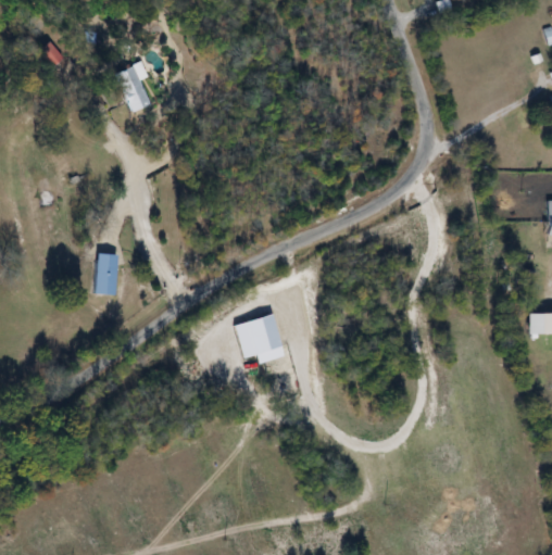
[(42,51),(53,64),(63,57),(52,43),(42,51)]
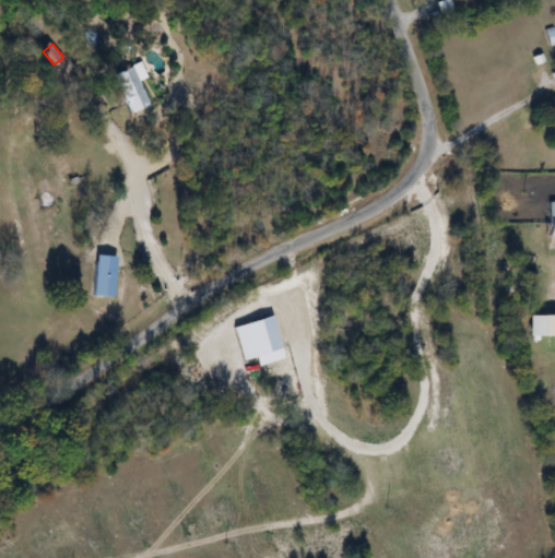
[(132,113),(158,103),(143,62),(117,72),(132,113)]
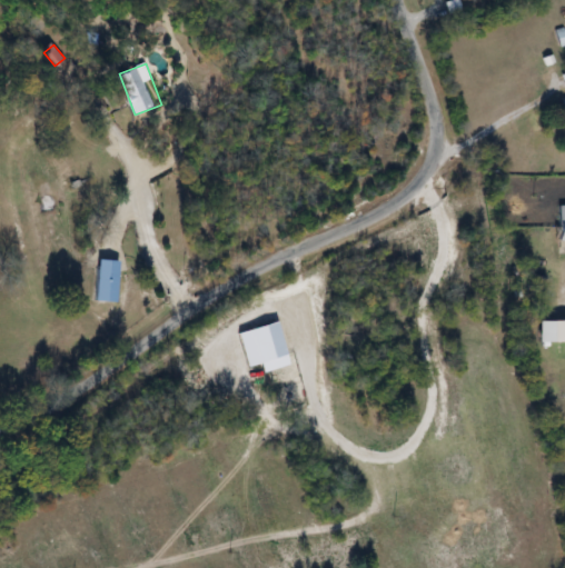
[(118,301),(118,259),(95,259),(95,301),(118,301)]
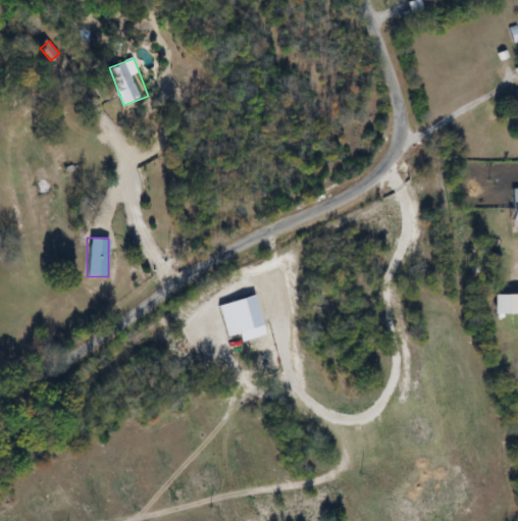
[(517,294),(491,294),(491,313),(517,313),(517,294)]
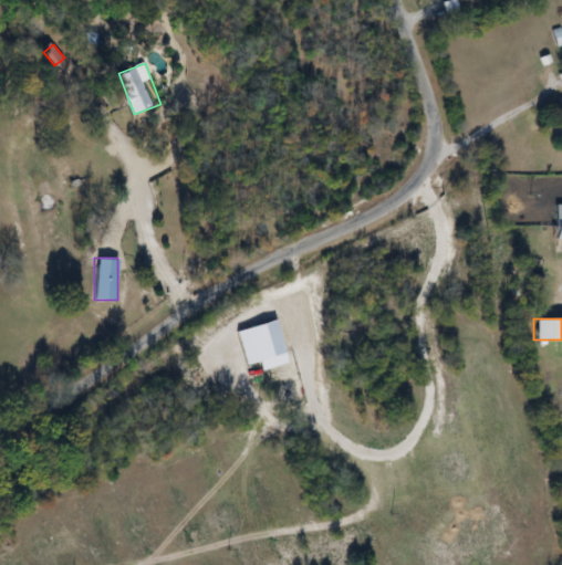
[(280,355),(271,323),(251,328),(260,361),(280,355)]
